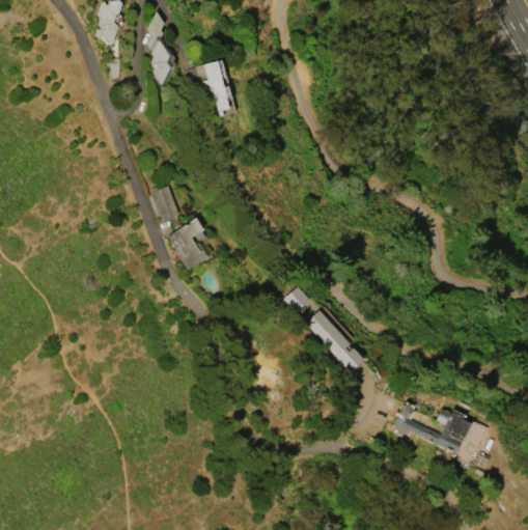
[(118,26),(113,44),(111,45),(103,35),(100,38),(95,35),(98,29),(102,28),(99,25),(101,18),(98,16),(102,2),(105,1),(108,5),(109,1),(114,0),(119,0),(122,3),(119,14),(116,15),(114,22),(118,26)]
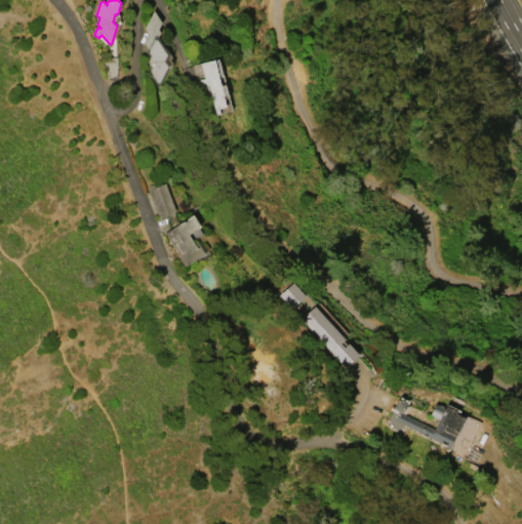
[(169,53),(165,61),(169,67),(161,83),(158,83),(151,72),(153,68),(149,62),(151,58),(147,53),(149,48),(146,44),(150,34),(146,29),(155,10),(163,23),(160,29),(162,33),(159,38),(169,53)]
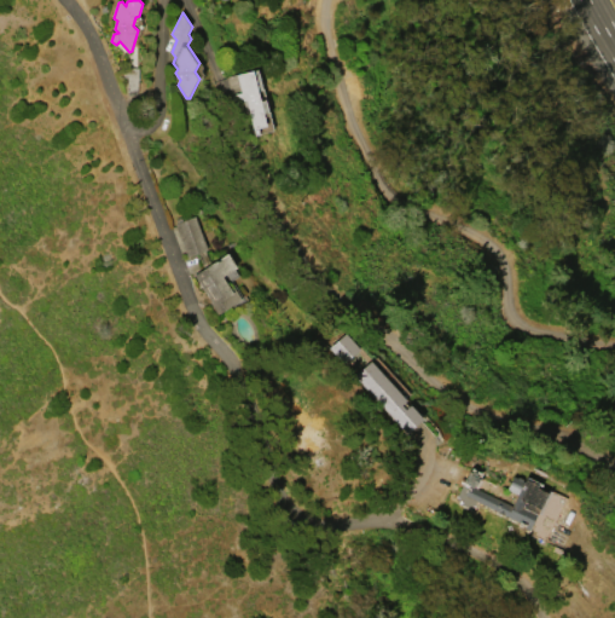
[(140,68),(140,80),(139,80),(139,96),(129,96),(129,78),(125,78),(125,68),(140,68)]
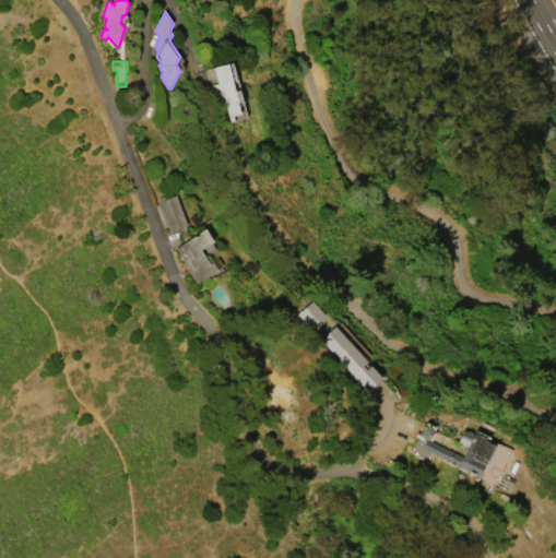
[(215,68),(234,63),(239,81),(235,83),(237,91),(240,90),(244,102),(239,103),(243,114),(236,116),(237,121),(233,122),(224,90),(222,91),(221,90),(214,85),(220,84),(215,68)]
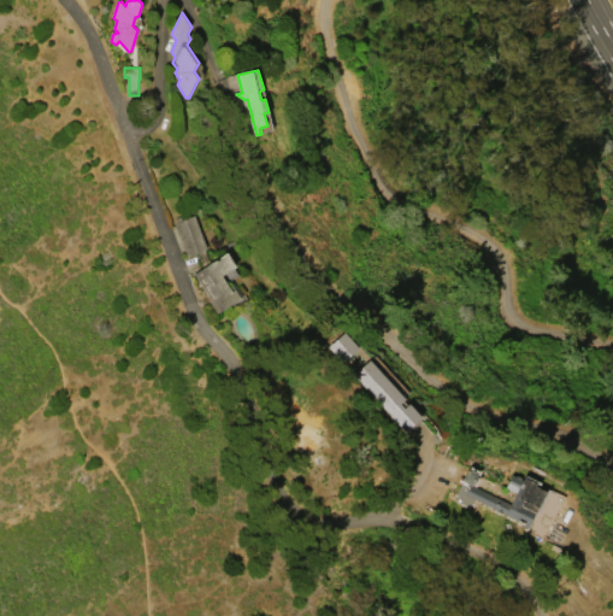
[(176,223),(178,222),(176,218),(183,216),(184,220),(195,216),(208,250),(188,257),(176,223)]
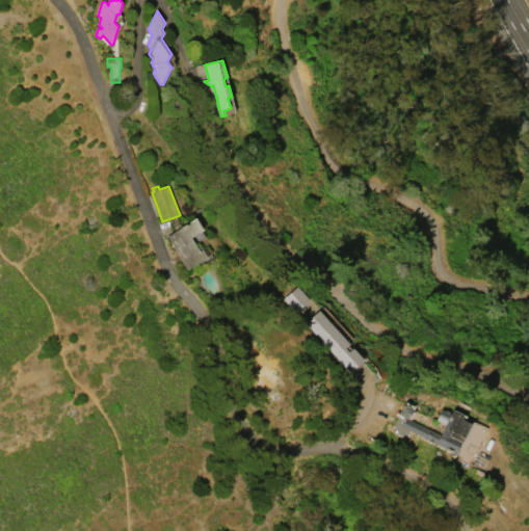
[(168,237),(196,217),(205,230),(193,238),(201,250),(204,248),(208,256),(210,255),(211,258),(207,261),(207,259),(188,271),(182,260),(183,259),(168,237)]
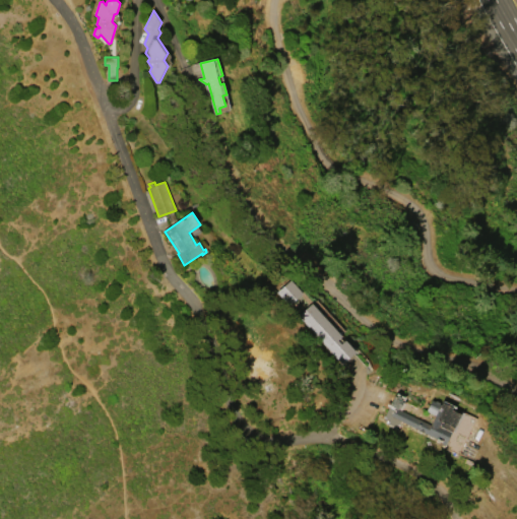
[(277,293),(292,280),(304,294),(289,306),(277,293)]
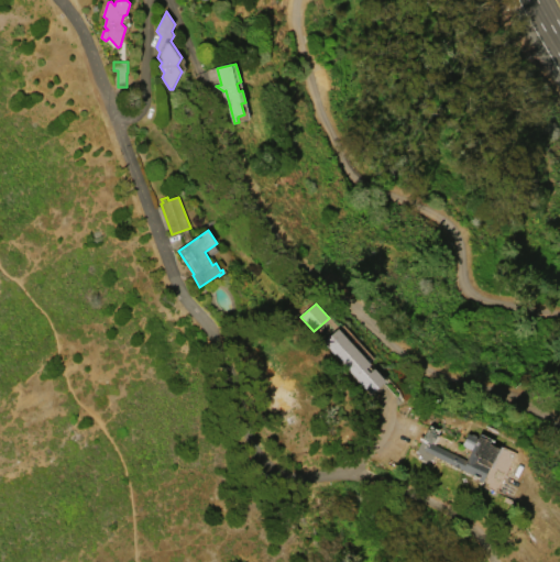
[(339,329),(371,364),(366,368),(370,372),(374,368),(386,382),(371,395),(324,342),(339,329)]
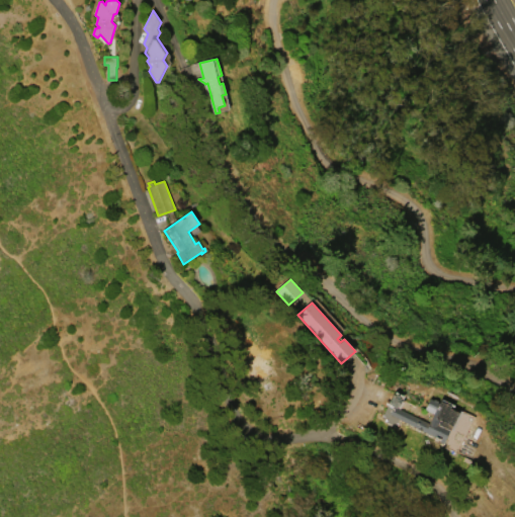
[(461,410),(477,417),(459,451),(457,450),(456,451),(444,445),(444,444),(442,443),(443,441),(400,420),(397,427),(388,423),(390,419),(383,416),(395,395),(396,396),(397,394),(401,396),(400,398),(402,399),(401,400),(402,401),(399,407),(398,406),(397,407),(430,424),(434,414),(426,410),(431,399),(434,401),(435,400),(439,402),(438,403),(440,404),(441,401),(451,406),(450,408),(460,413),(461,410)]
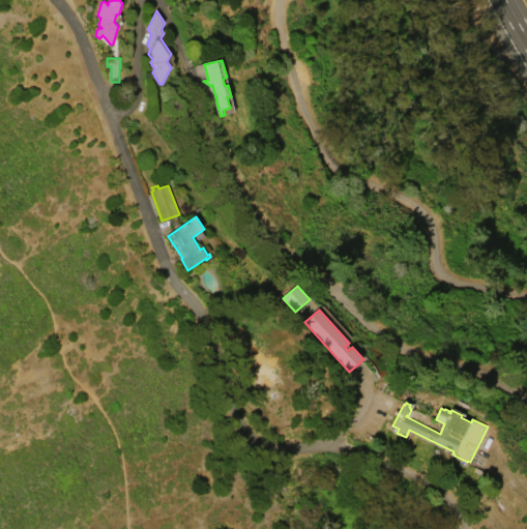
All buildings are outlined.
